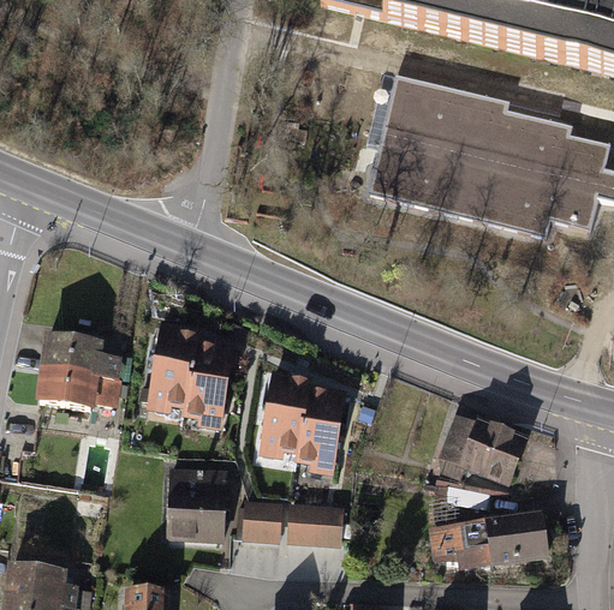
[(321,0),(321,3),(613,71),(613,0),(321,0)]
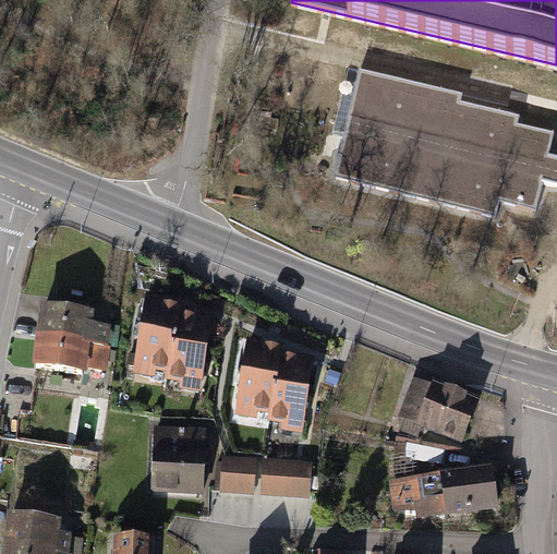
[(543,178),(556,181),(556,155),(548,154),(554,130),(518,122),(520,113),(461,100),(463,92),(359,68),(334,177),(495,214),(499,197),(536,206),(543,178)]
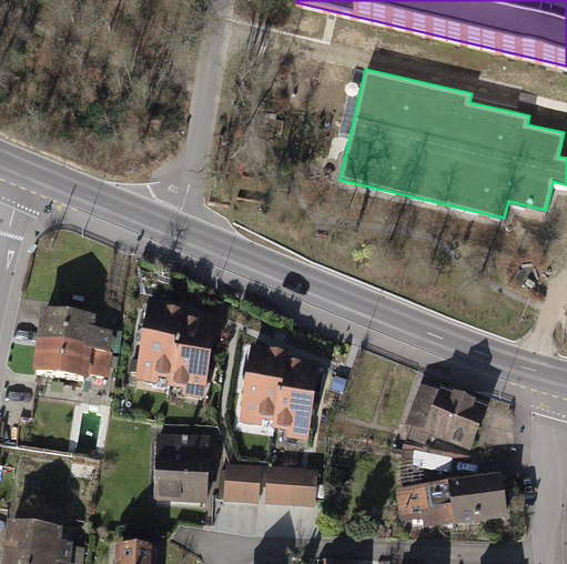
[(182,303),(147,298),(133,376),(169,382),(181,308),(182,303)]
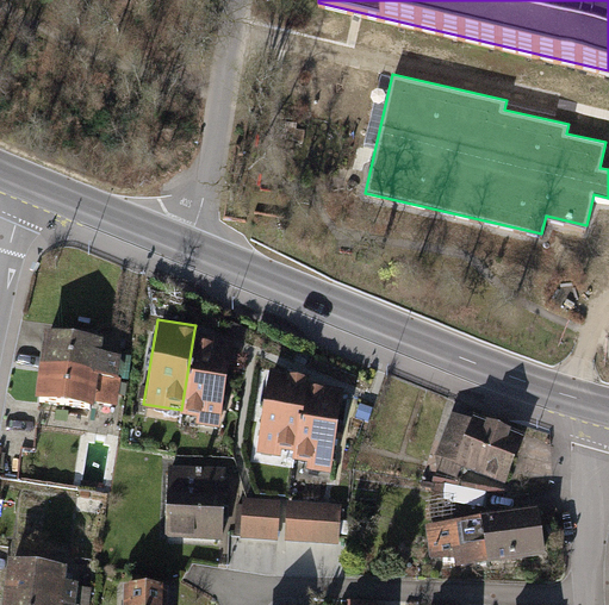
[(41,330),(37,365),(116,375),(119,355),(98,350),(100,338),(41,330)]
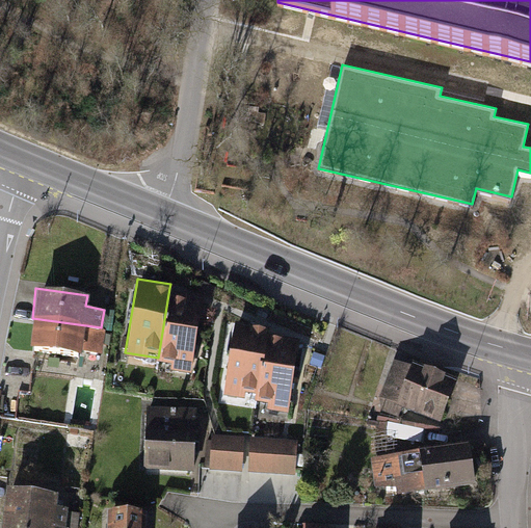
[(203,293),(169,288),(158,358),(169,359),(168,367),(191,371),(203,293)]
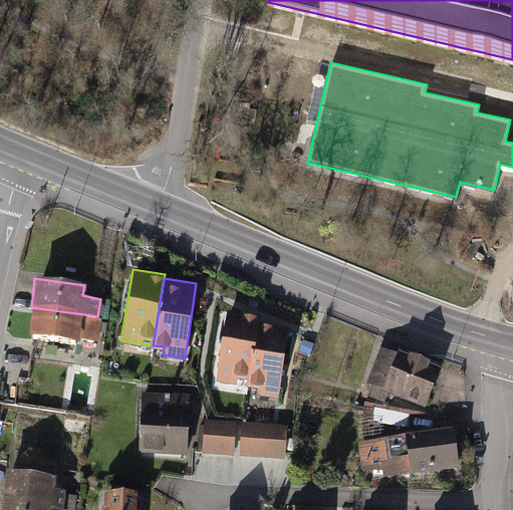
[(97,316),(31,307),(27,335),(76,341),(77,337),(97,339),(101,317),(97,316)]
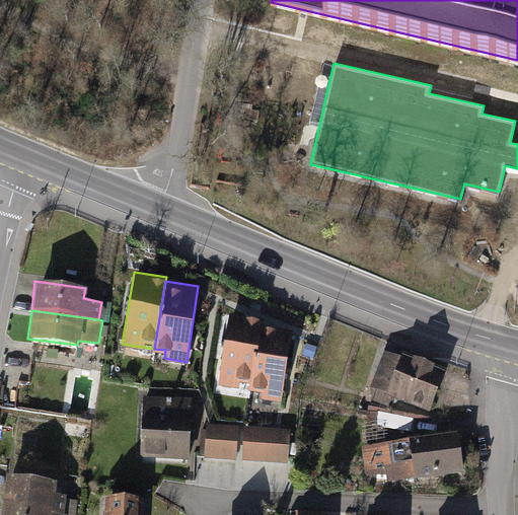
[(262,318),(228,312),(216,383),(248,389),(260,325),(262,318)]
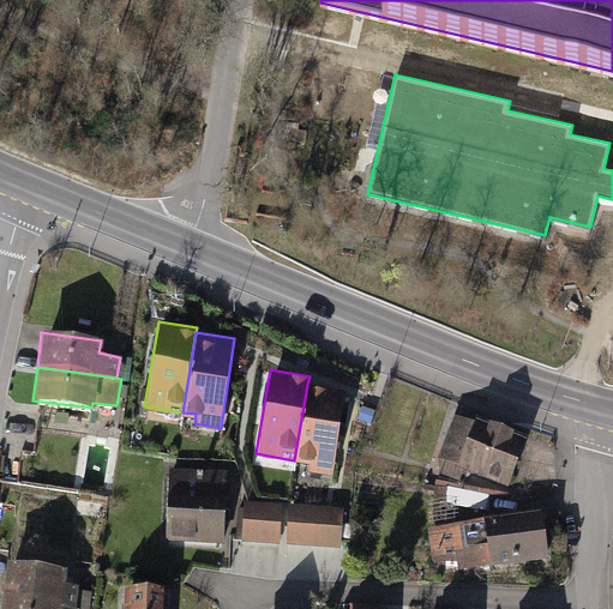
[(346,391),(307,385),(294,460),(307,463),(306,470),(332,475),(346,391)]
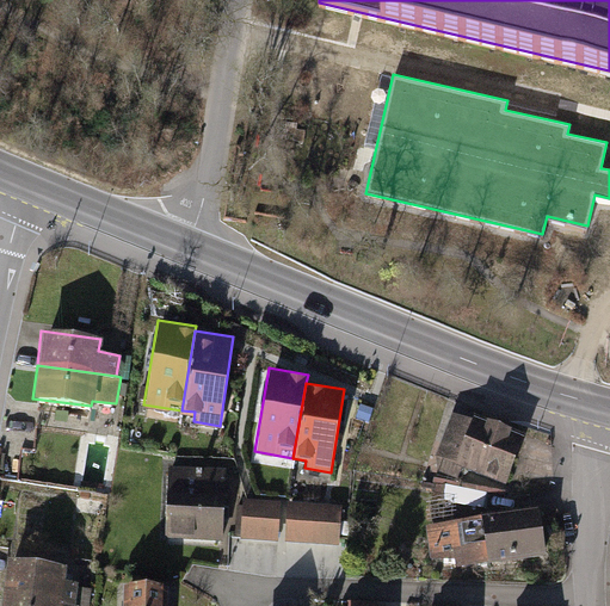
[(451,409),(435,452),(504,481),(524,433),(472,412),(469,416),(451,409)]
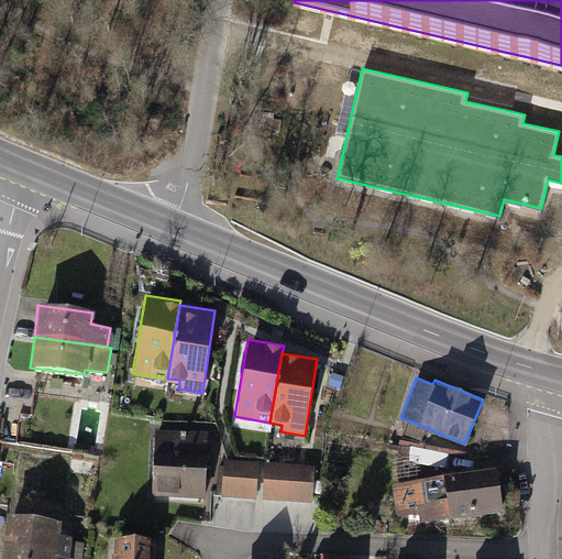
[(204,491),(208,429),(157,426),(153,488),(204,491)]
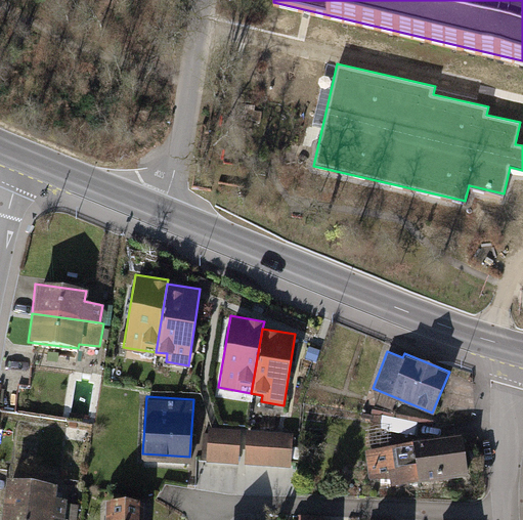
[(242,430),(210,426),(207,457),(238,461),(242,430)]
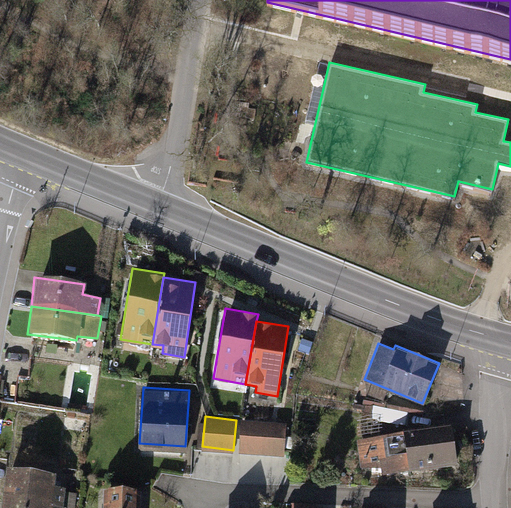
[(288,421),(240,418),(238,452),(285,455),(288,421)]
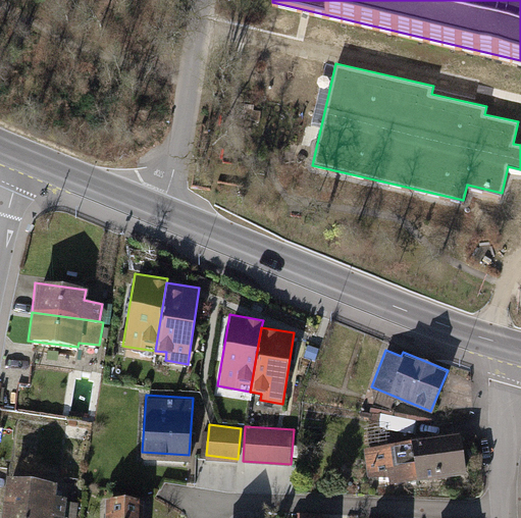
[(460,431),(364,447),(367,474),(388,475),(389,483),(466,474),(460,431)]
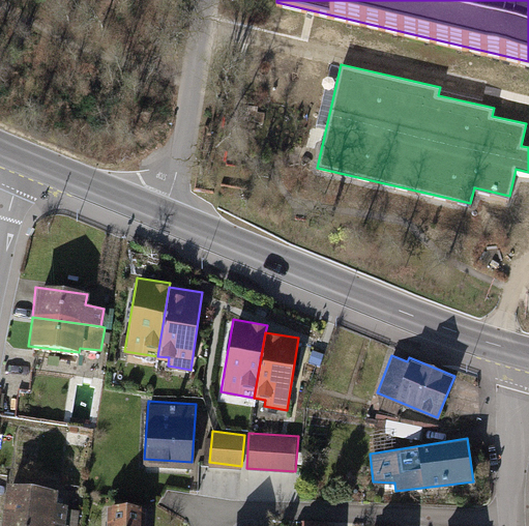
[(10,489),(6,516),(63,523),(65,507),(53,505),(55,495),(10,489)]
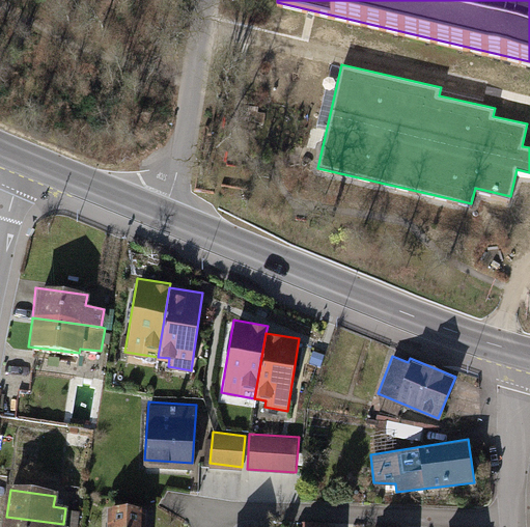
[(145,526),(145,504),(107,503),(107,526),(145,526)]
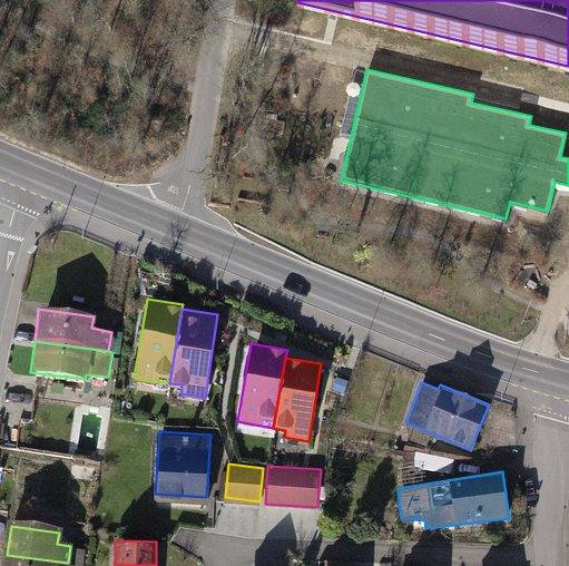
[(67,565),(68,563),(7,555),(5,565),(67,565)]
